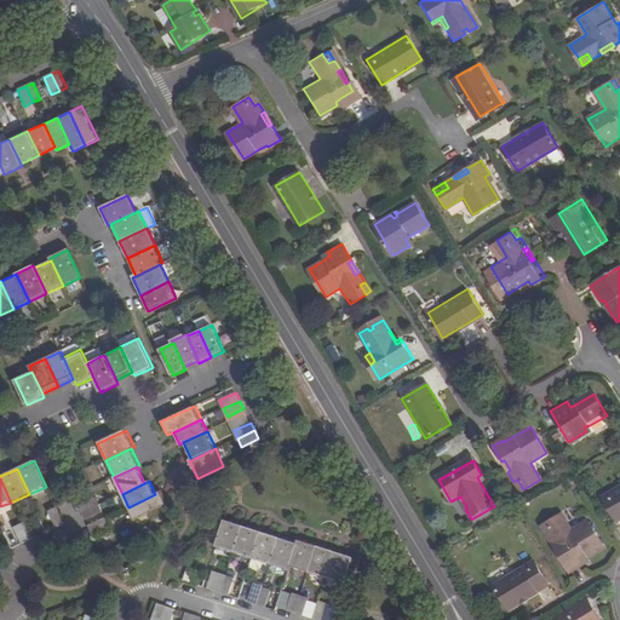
[(616,523),(619,521),(619,486),(601,498),(616,523)]
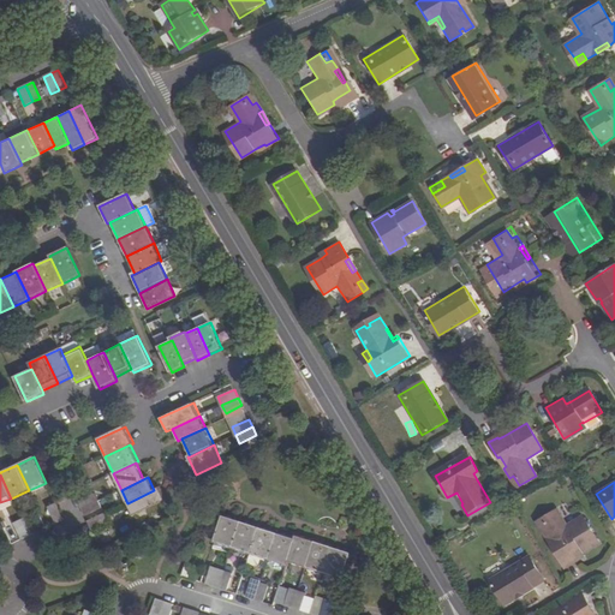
[(160,488),(154,490),(127,503),(132,515),(160,503),(166,500),(160,488)]
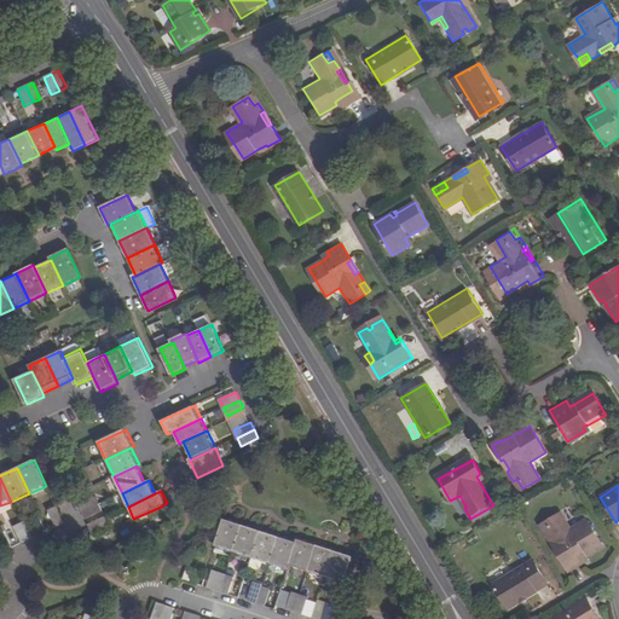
[(79,504),(82,512),(99,504),(96,496),(79,504)]
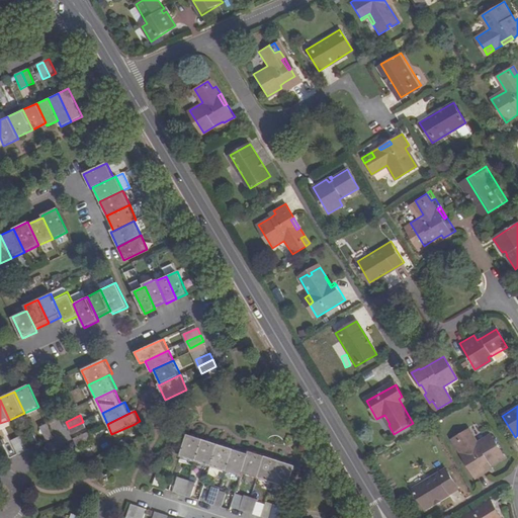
[(384,415),(376,419),(377,420),(383,417),(389,425),(390,424),(384,415)]
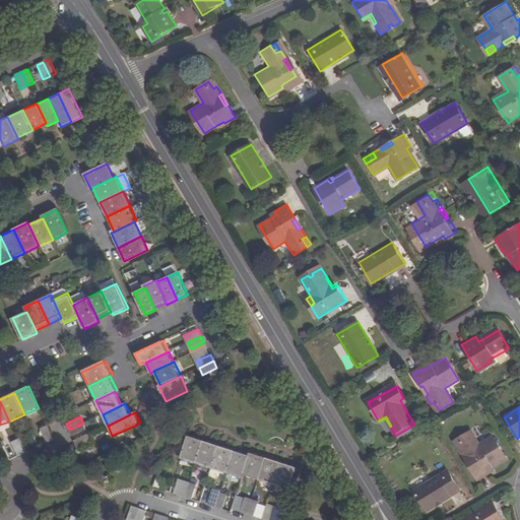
[(83,424),(69,430),(73,437),(86,430),(83,424)]
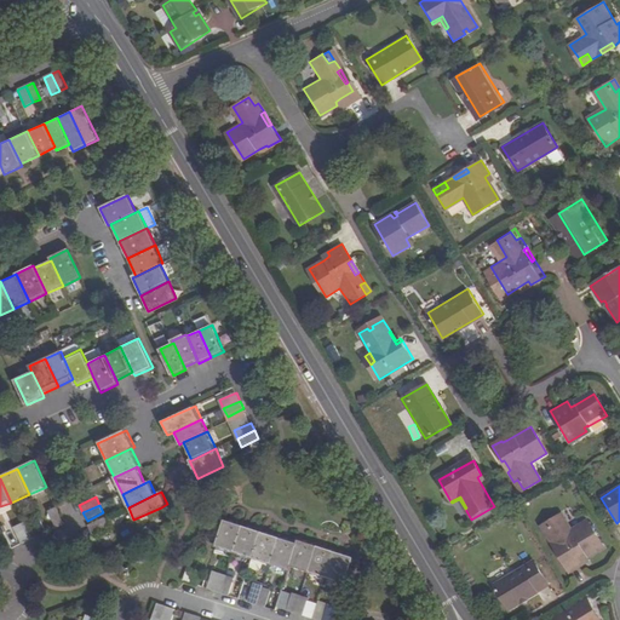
[(56,529),(64,526),(56,507),(47,512),(56,529)]
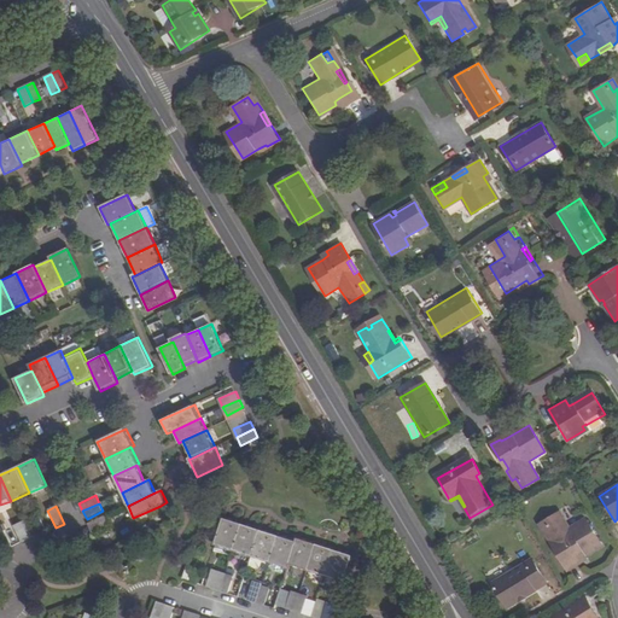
[(560,555),(558,558),(567,572),(582,563),(581,560),(587,557),(602,547),(587,520),(569,530),(560,514),(546,523),(551,531),(544,535),(551,546),(553,544),(560,555)]
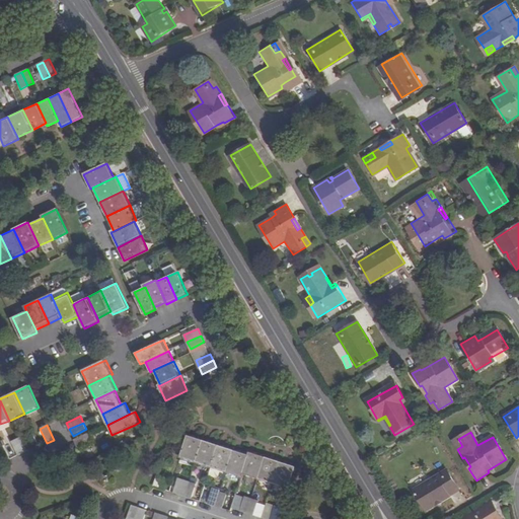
[(75,440),(77,446),(91,440),(88,433),(75,440)]
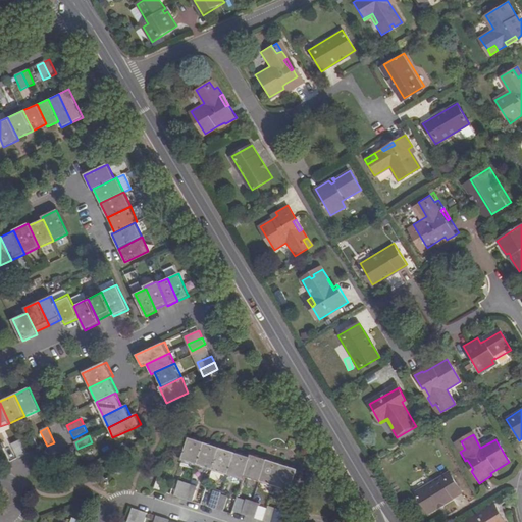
[(24,437),(18,440),(24,456),(32,453),(24,437)]
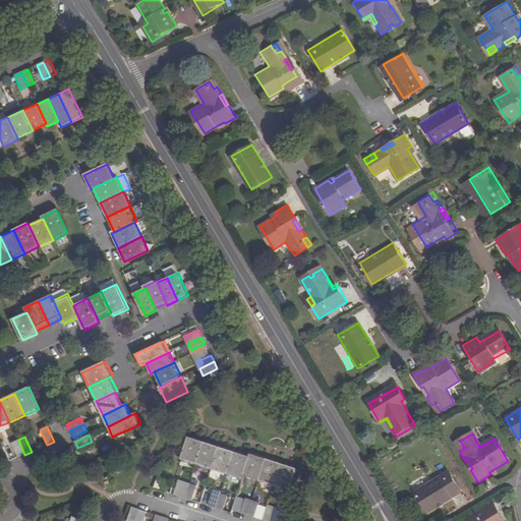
[(196,465),(204,442),(189,438),(182,461),(196,465)]
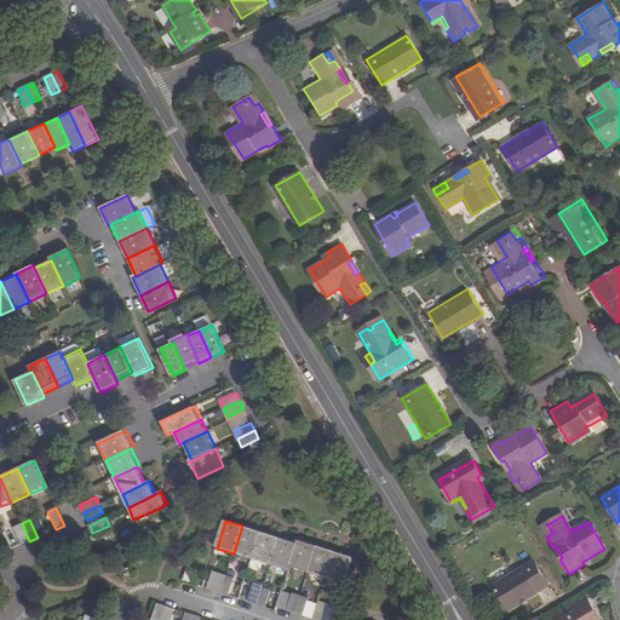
[(13,527),(22,545),(23,544),(29,541),(22,523),(13,527)]
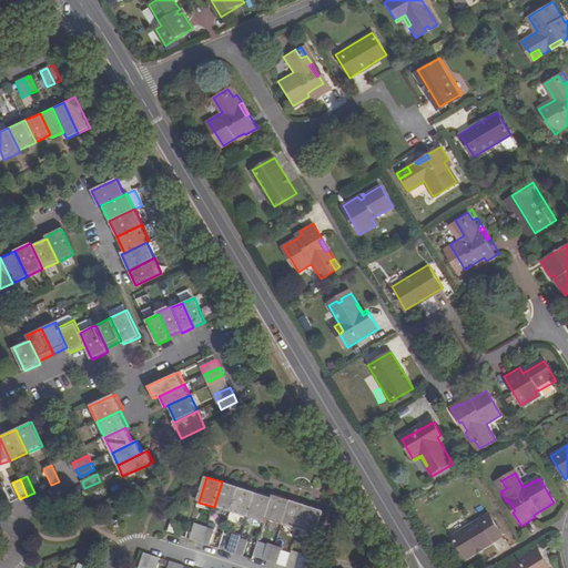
[(496,484),(500,492),(506,488),(501,480),(496,484)]
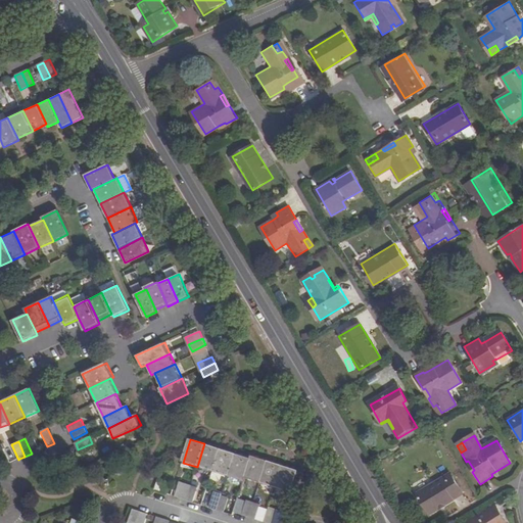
[(197,467),(212,472),(220,448),(204,443),(197,467)]
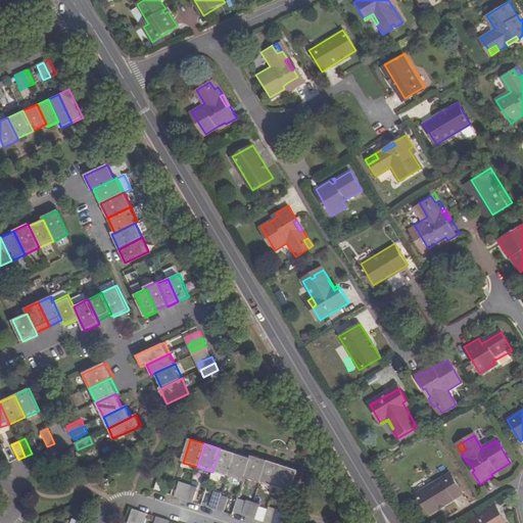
[(228,476),(235,454),(220,448),(212,472),(228,476)]
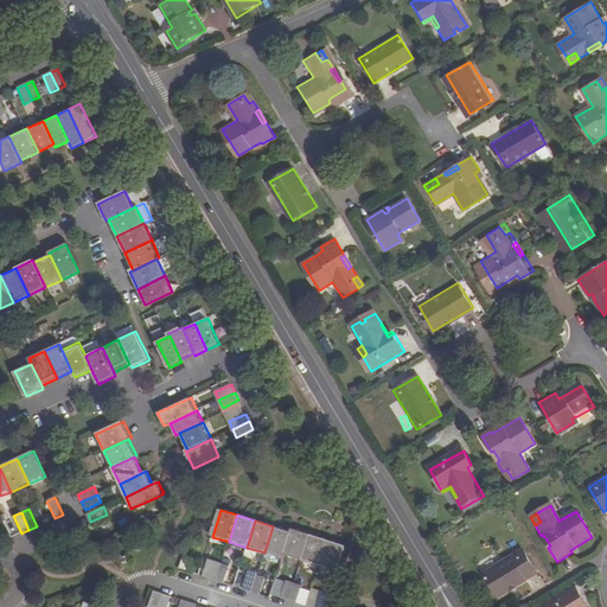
[(292,532),(273,526),(264,553),(282,558),(283,555),(292,532)]
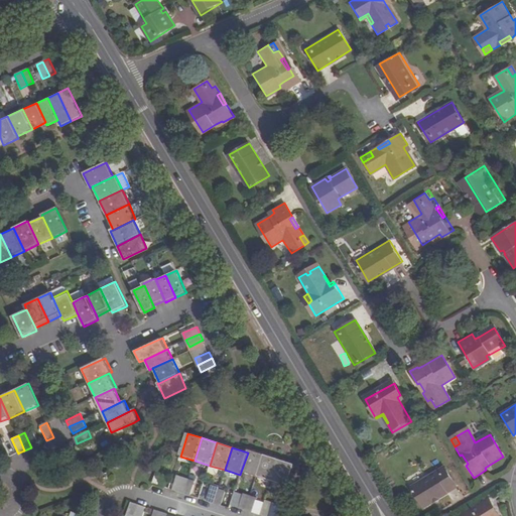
[(241,472),(256,477),(263,455),(248,449),(248,453),(241,472)]
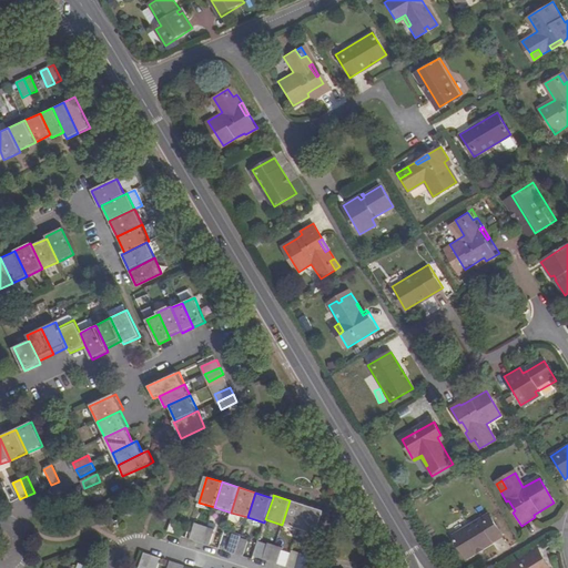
[(290,500),(282,525),(298,530),(305,506),(290,500)]
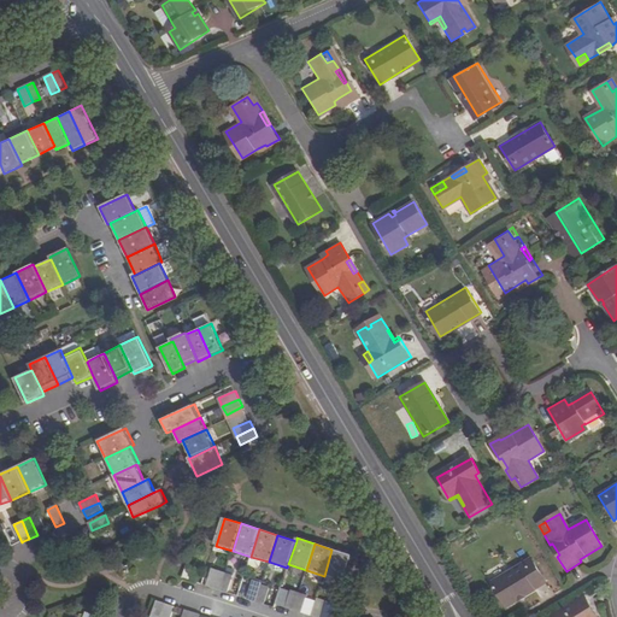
[(324,576),(342,582),(351,556),(331,550),(324,576)]
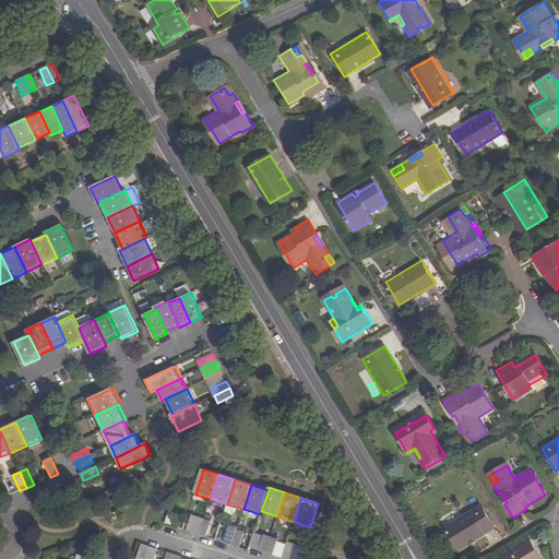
[(445,531),(460,552),(496,531),(483,508),(445,531)]
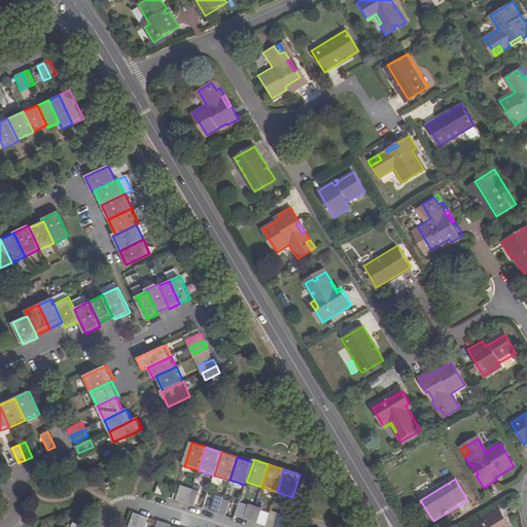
[(150,493),(155,494),(166,497),(167,498),(170,487),(154,482),(150,493)]
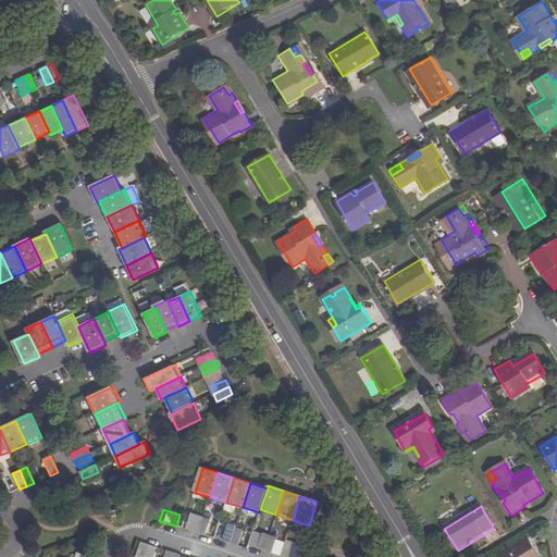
[(199,533),(203,518),(197,516),(192,531),(193,532),(199,533)]
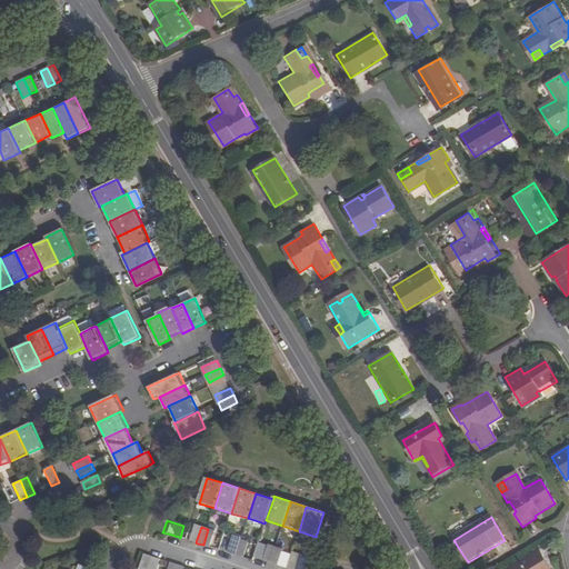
[(203,545),(211,548),(216,531),(208,529),(203,545)]
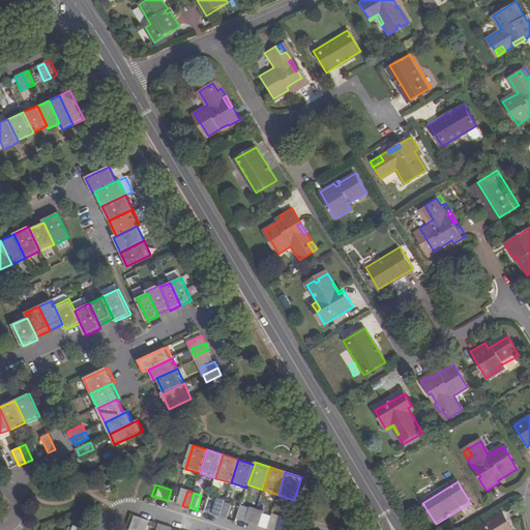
[(221,518),(225,503),(218,501),(213,516),(221,518)]
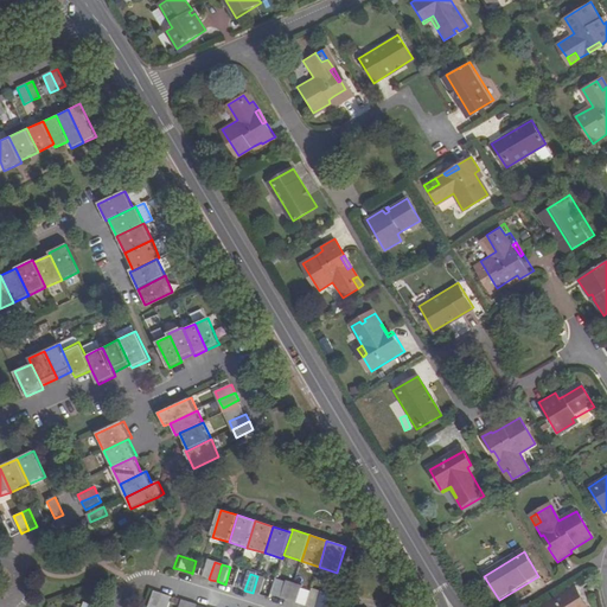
[(266,579),(257,576),(253,593),(261,595),(266,579)]
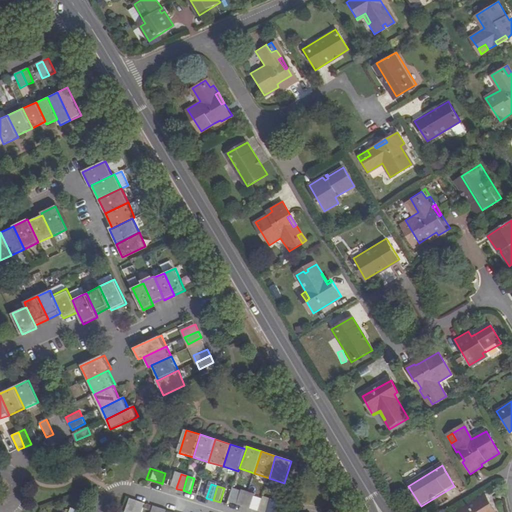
[(237,504),(243,507),(248,493),(241,490),(237,504)]
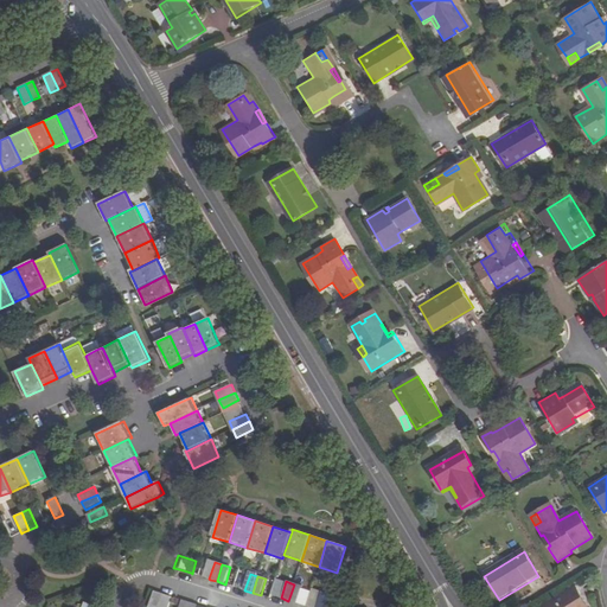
[(288,601),(298,604),(302,587),(294,585),(288,601)]
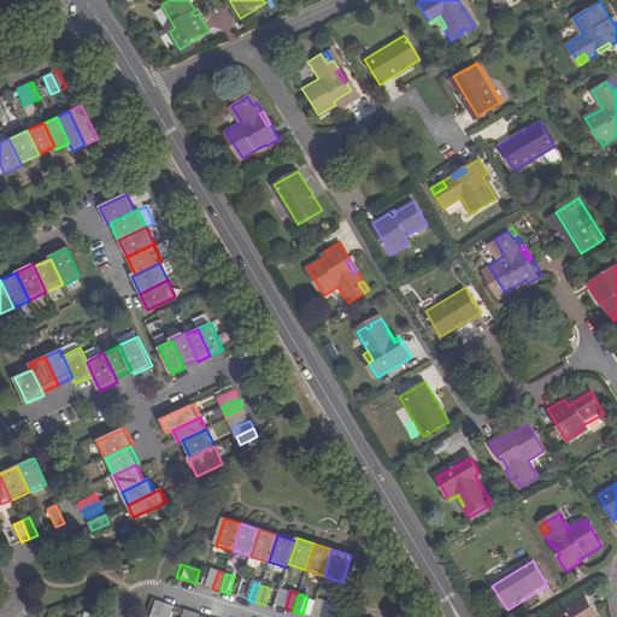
[(598,616),(604,615),(594,597),(563,615),(564,616),(598,616)]
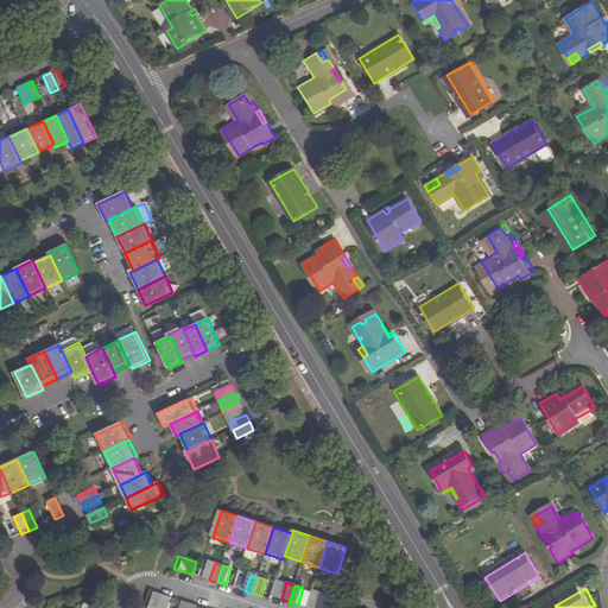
[(157,607),(162,595),(156,594),(154,594),(150,607),(157,607)]
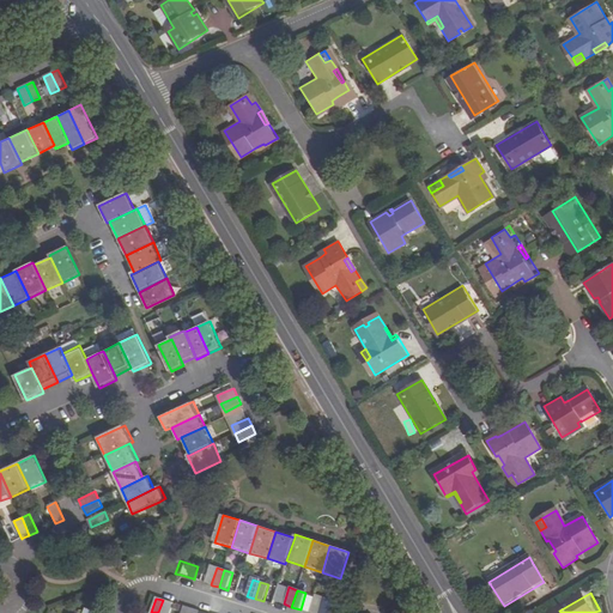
[(320,612),(328,612),(333,601),(325,599),(320,612)]
